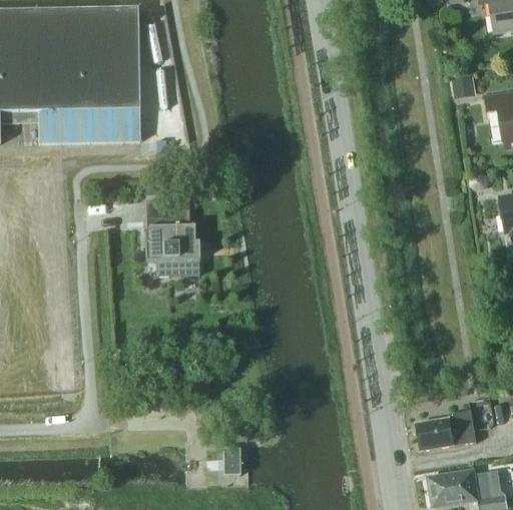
[(488,0),(494,34),(512,30),(512,0),(488,0)]
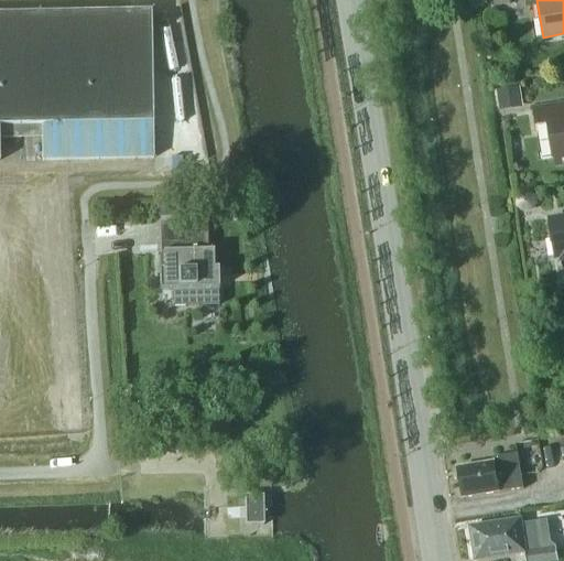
[(153,155),(150,9),(0,10),(0,136),(41,136),(42,158),(153,155)]
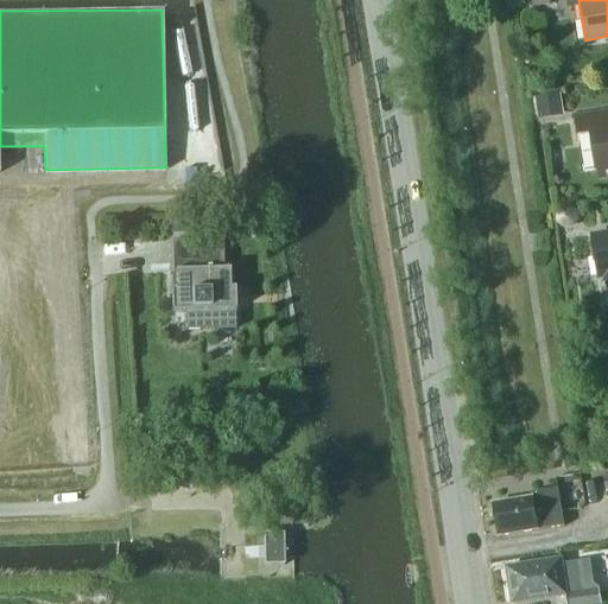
[(539,116),(564,113),(561,90),(536,94),(539,116)]
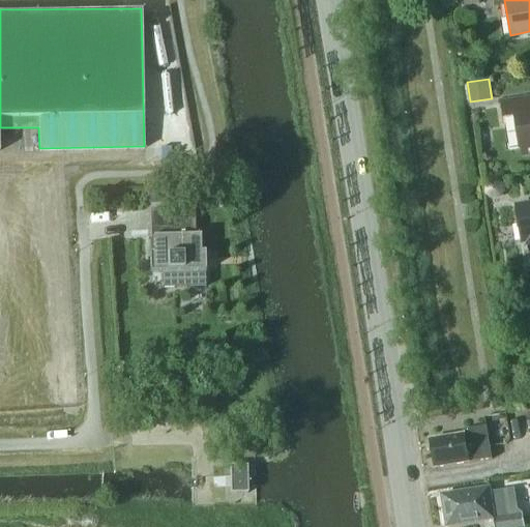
[(529,96),(501,100),(503,116),(514,114),(520,146),(522,146),(523,153),(529,152),(529,96)]
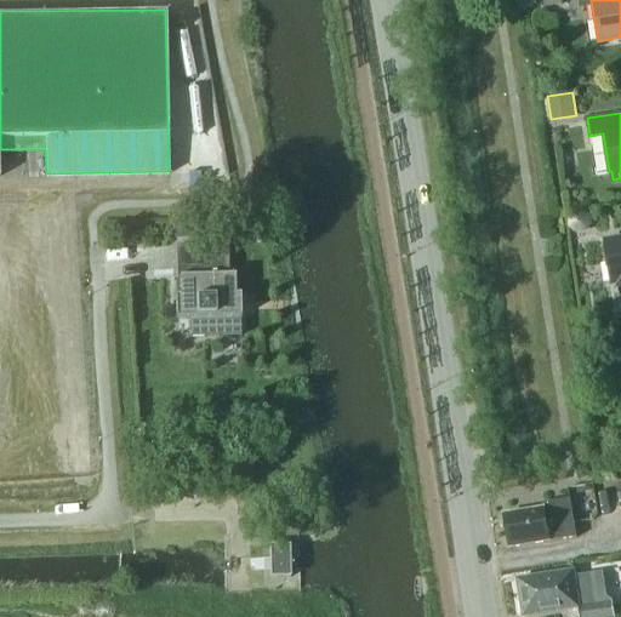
[(575,211),(570,217),(571,222),(577,226),(585,224),(588,220),(588,213),(582,210),(575,211)]
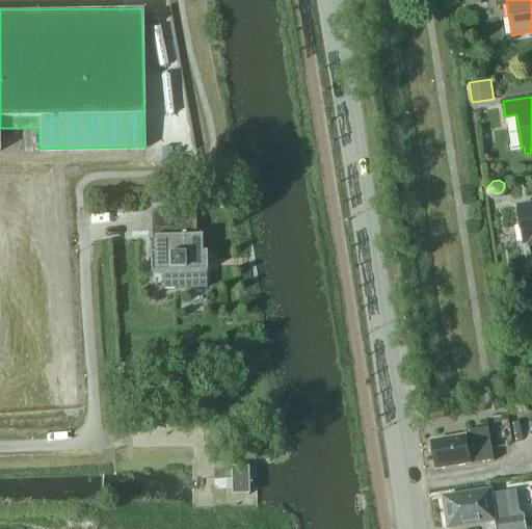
[(531,205),(520,207),(526,243),(529,242),(531,260),(531,259),(531,205)]
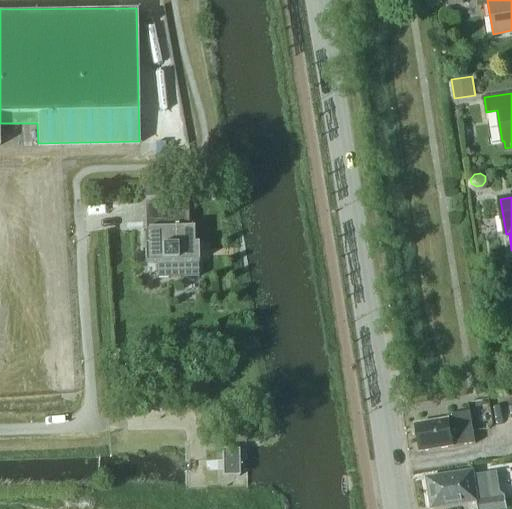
[(189,225),(188,200),(145,201),(146,228),(148,228),(149,243),(145,243),(145,261),(156,261),(156,276),(199,275),(198,241),(194,241),(193,225),(189,225)]
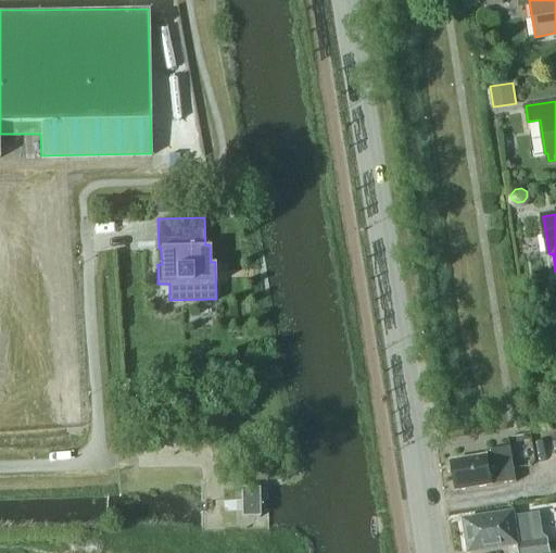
[(516,478),(509,444),(484,449),(484,453),(451,459),(455,488),(516,478)]
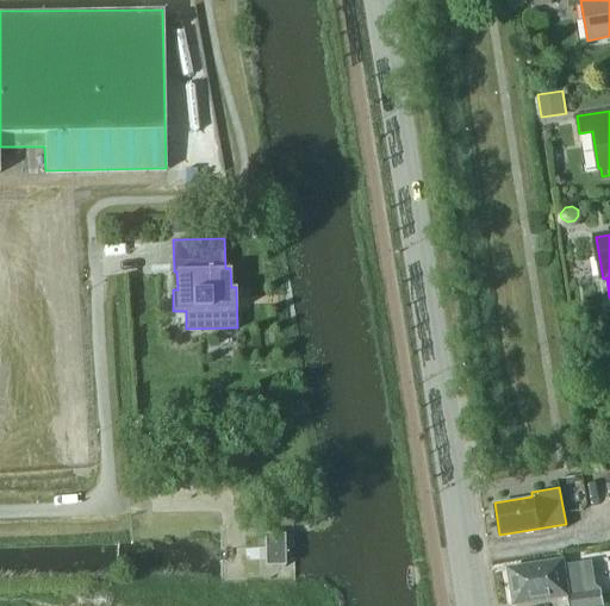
[(285,564),(284,533),(263,533),(265,566),(285,564)]
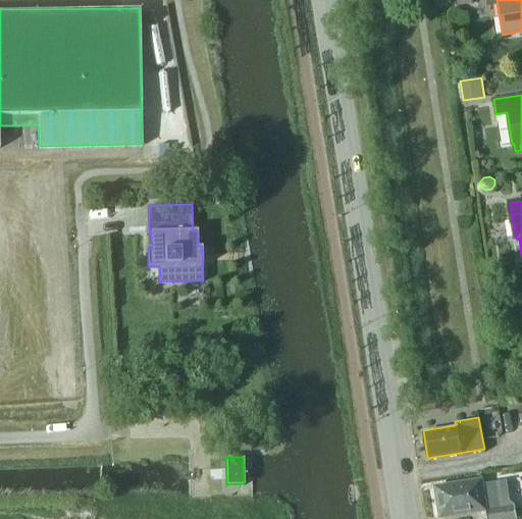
[(504,504),(500,475),(434,485),(439,517),(486,510),(487,518),(517,518),(521,518),(521,505),(515,507),(515,503),(504,504)]
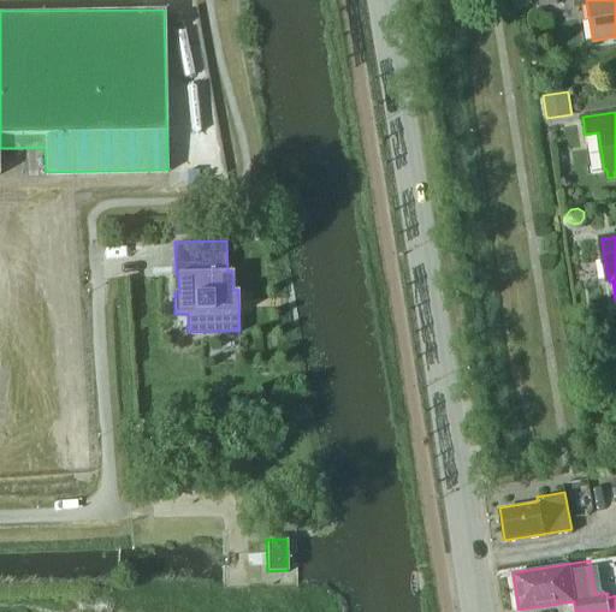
All buildings are outlined.
